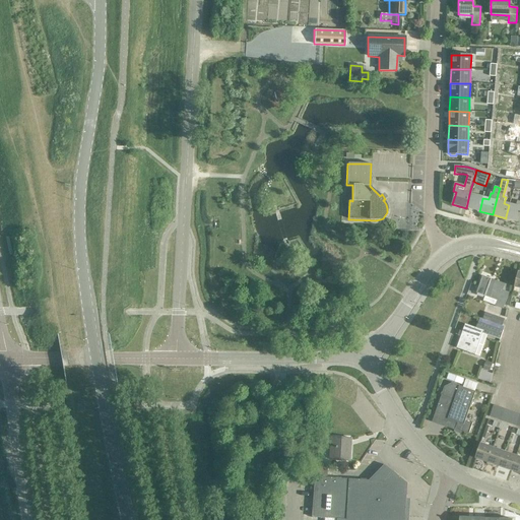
[(482,198),(469,194),(468,199),(466,208),(479,211),(481,203),(482,198)]
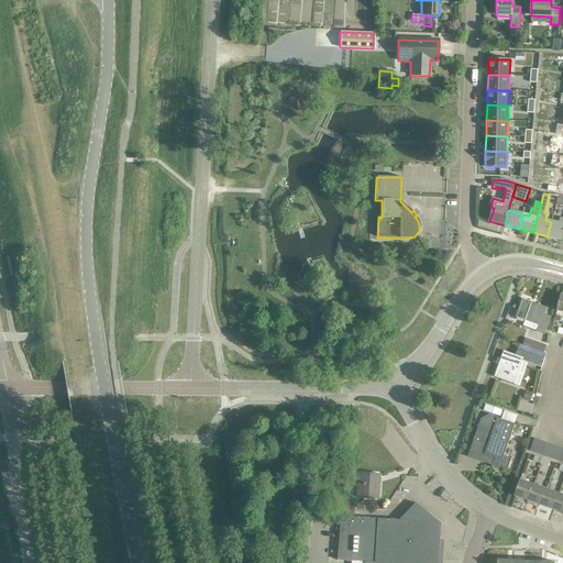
[(548,234),(548,236),(562,240),(562,236),(562,219),(560,219),(559,224),(551,222),(548,234)]
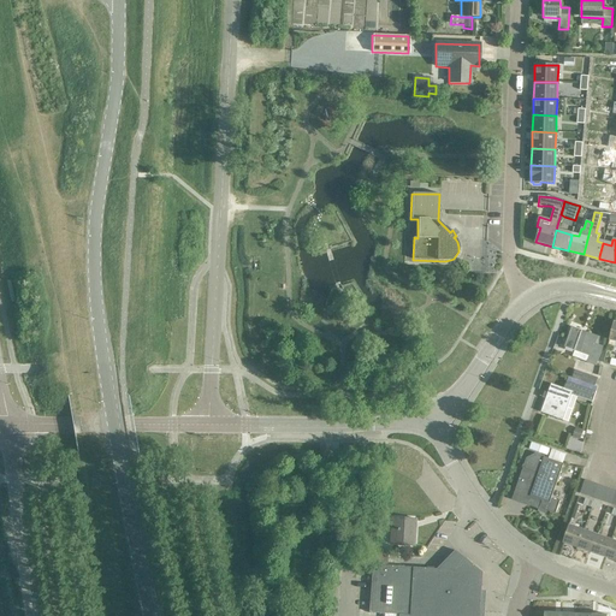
[(597,367),(603,348),(596,345),(598,338),(582,333),(582,332),(573,327),(566,349),(575,353),(575,351),(591,357),(588,363),(597,367)]
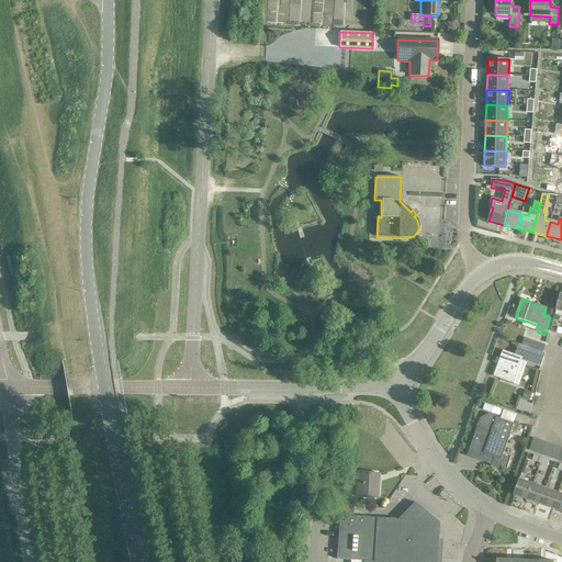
[(525,337),(521,345),(542,352),(544,345),(525,337)]
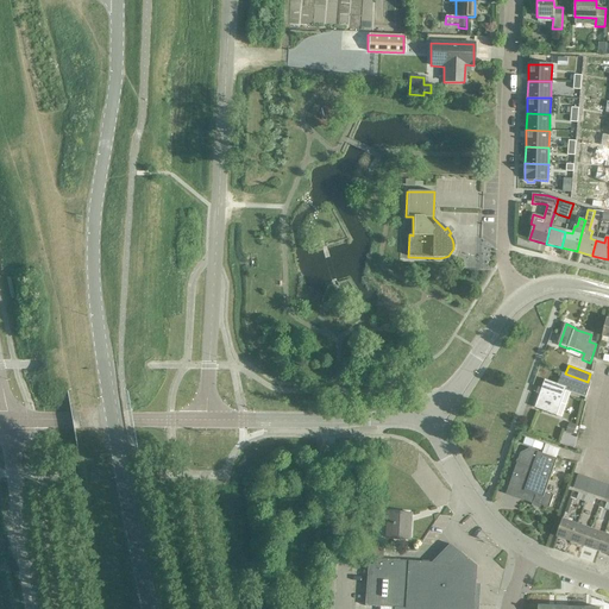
[(589,388),(581,385),(562,378),(559,385),(546,381),(535,408),(557,416),(566,389),(577,394),(586,396),(589,388)]
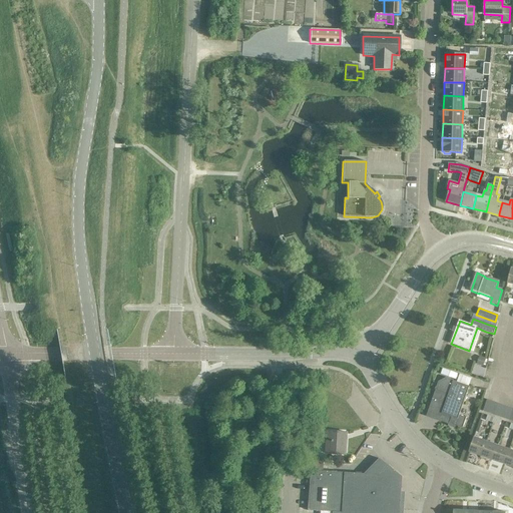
[(480,356),(477,363),(483,366),(485,366),(488,359),(486,358),(480,356)]
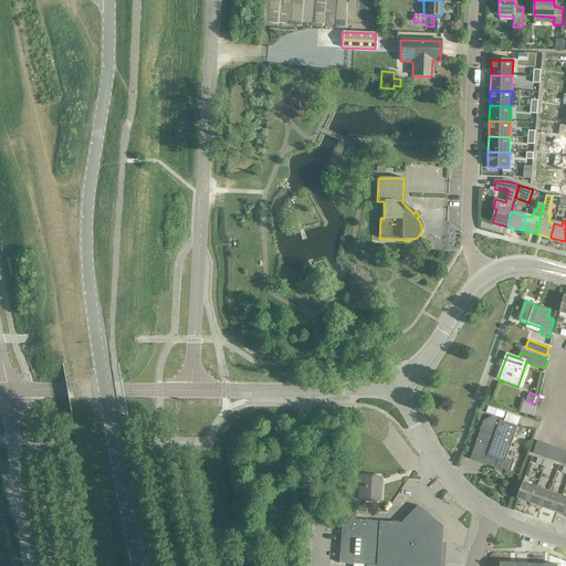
[(485,422),(482,430),(472,460),(511,473),(515,462),(506,459),(517,428),(493,419),(485,422)]
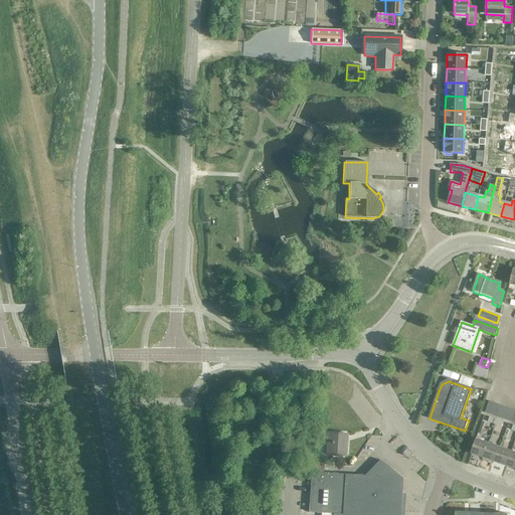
[(491,414),(494,403),(489,401),(485,412),(491,414)]
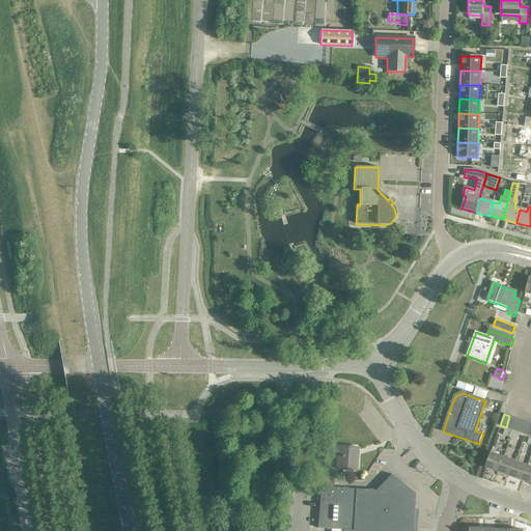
[(509,416),(506,427),(511,429),(515,417),(509,416)]
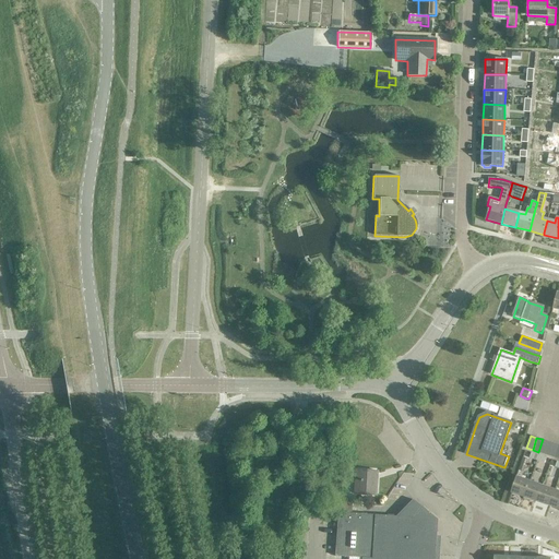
[(543,439),(538,452),(544,453),(548,441),(543,439)]
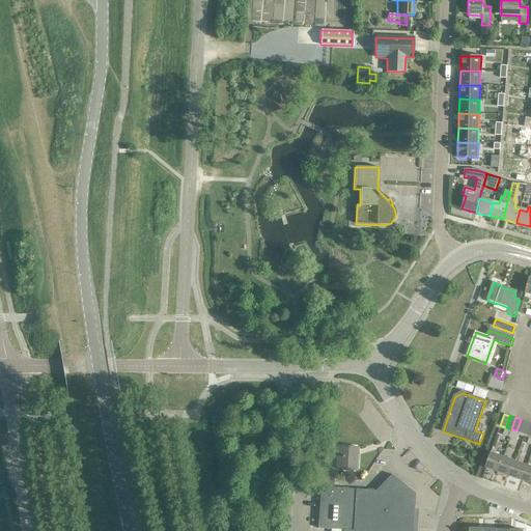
[(521,419),(516,430),(522,432),(526,421),(521,419)]
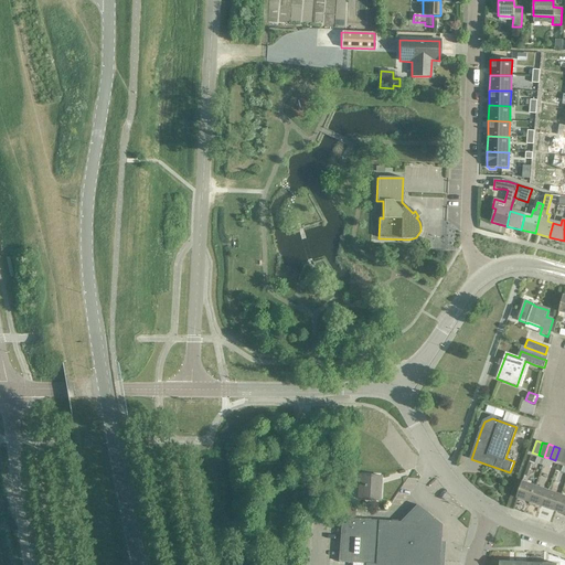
[(564,449),(560,448),(555,460),(562,462),(564,455),(564,450),(564,449)]
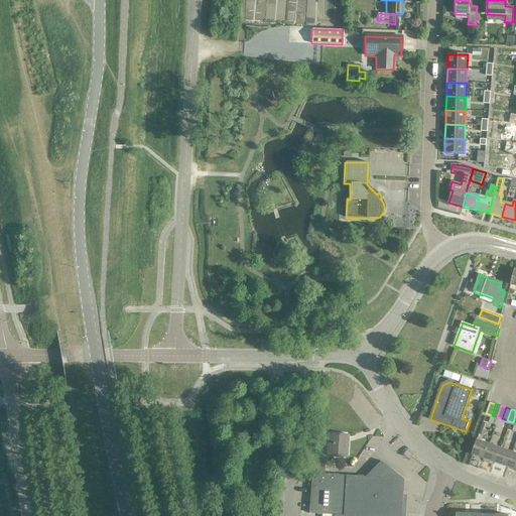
[(347,458),(348,435),(329,434),(327,457),(347,458)]
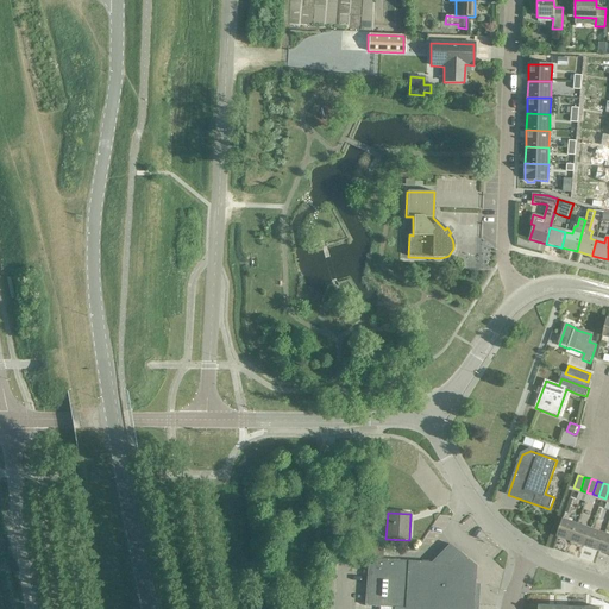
[(571,541),(578,523),(563,519),(557,537),(571,541)]
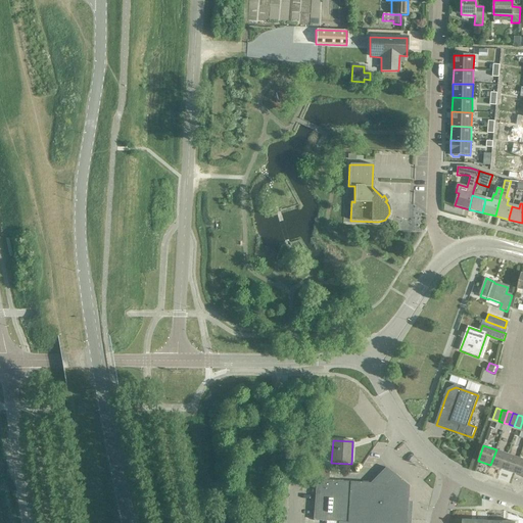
[(508,454),(496,449),(490,465),(503,469),(508,454)]
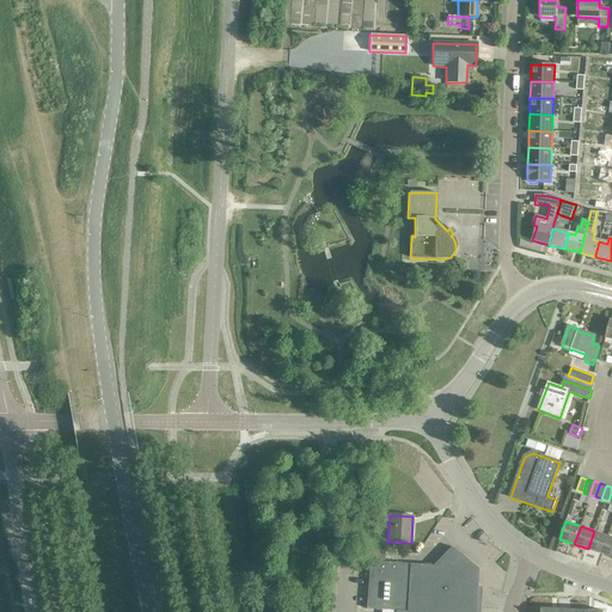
[(594,531),(588,549),(601,554),(609,537),(594,531)]
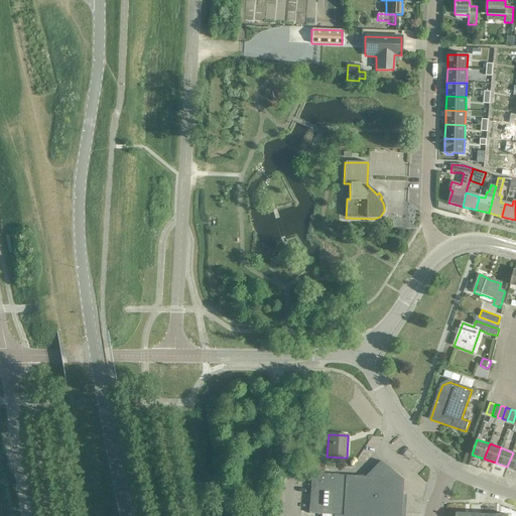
[(515,453),(513,453),(507,467),(515,470),(515,453)]
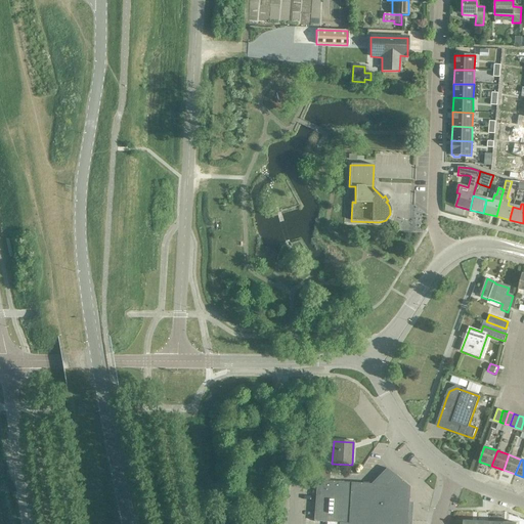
[(407,523),(409,487),(386,470),(370,484),(351,483),(329,482),(330,473),(317,472),(317,481),(314,522),(339,523),(338,523),(407,523)]
